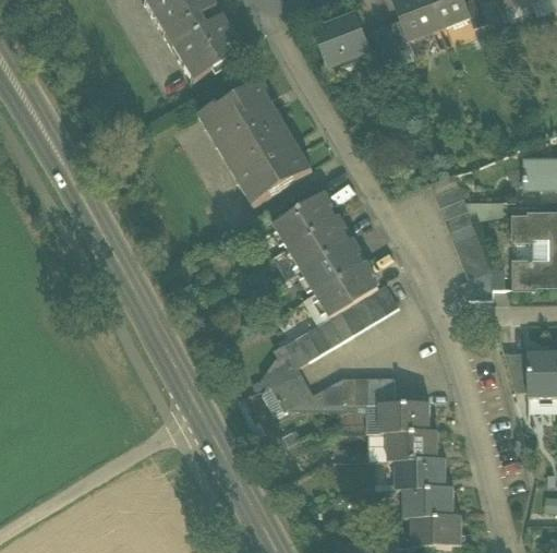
[(146,0),(144,1),(192,81),(242,51),(220,15),(204,25),(197,15),(215,5),(212,0),(146,0)]
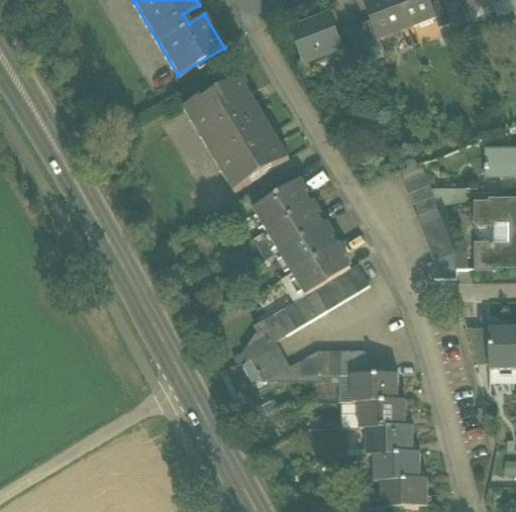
[(378,38),(407,27),(396,0),(368,0),(363,2),(369,20),(377,39),(378,38)]
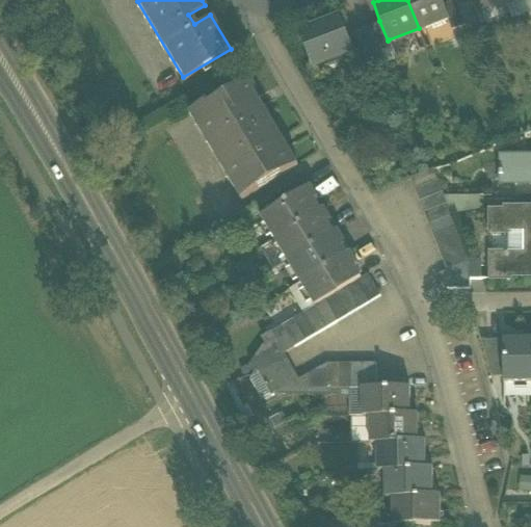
[(407,0),(419,28),(447,17),(449,17),(444,3),(443,0),(407,0)]
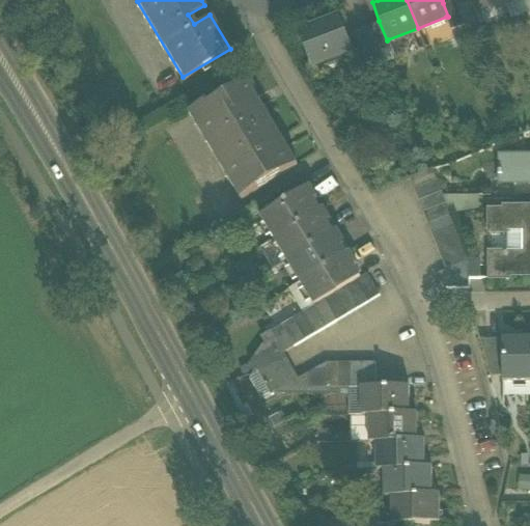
[(450,29),(465,23),(456,0),(450,0),(443,3),(448,17),(446,17),(450,29)]
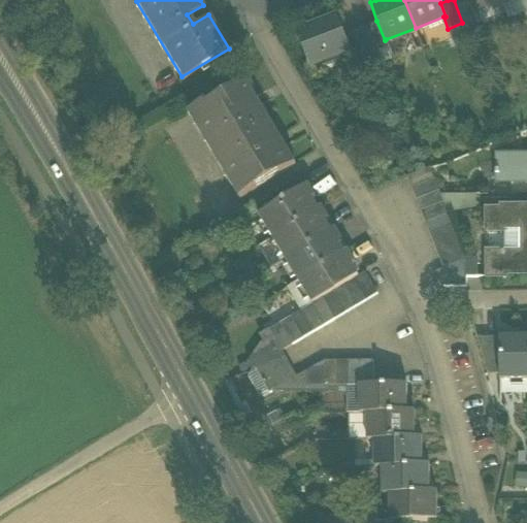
[(454,0),(462,23),(475,18),(476,18),(474,10),(471,12),(466,0),(454,0)]
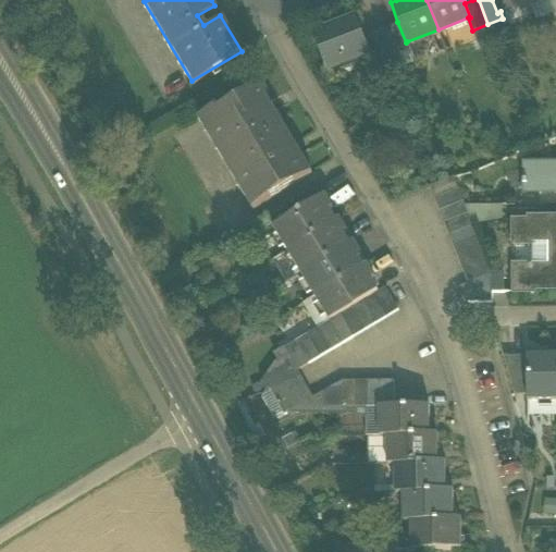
[(501,11),(530,0),(492,0),(497,13),(501,11)]
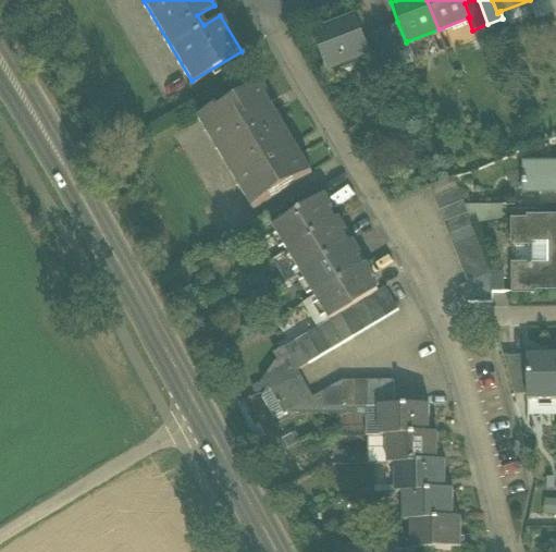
[(501,11),(503,19),(502,19),(504,23),(534,12),(530,0),(501,11)]
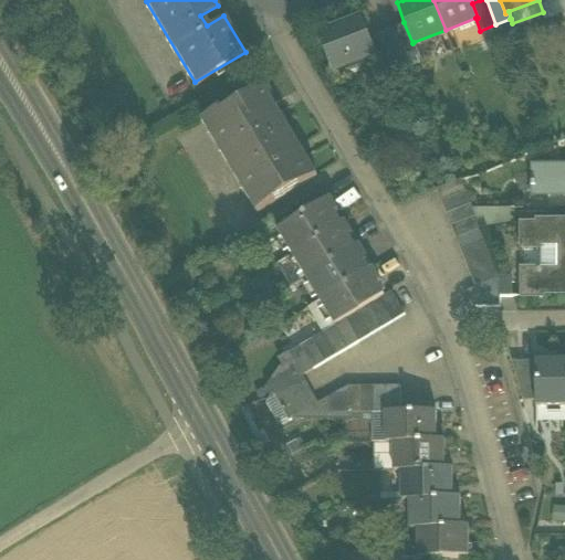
[(539,0),(543,12),(545,19),(564,10),(564,0),(539,0)]
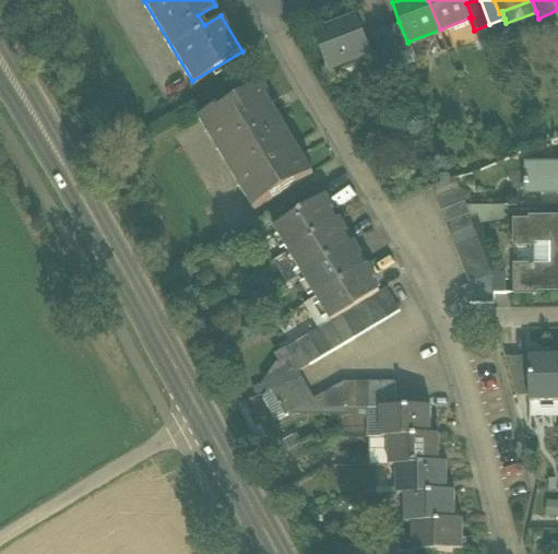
[(313,34),(327,68),(368,52),(369,51),(364,35),(356,18),(313,34)]
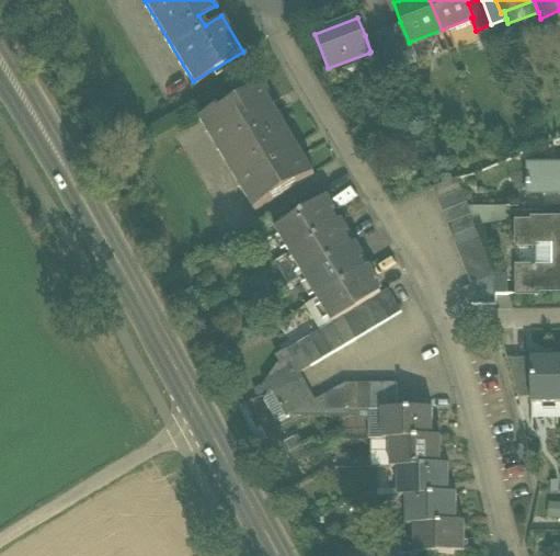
[(491,24),(496,40),(511,34),(507,23),(505,19),(491,24)]
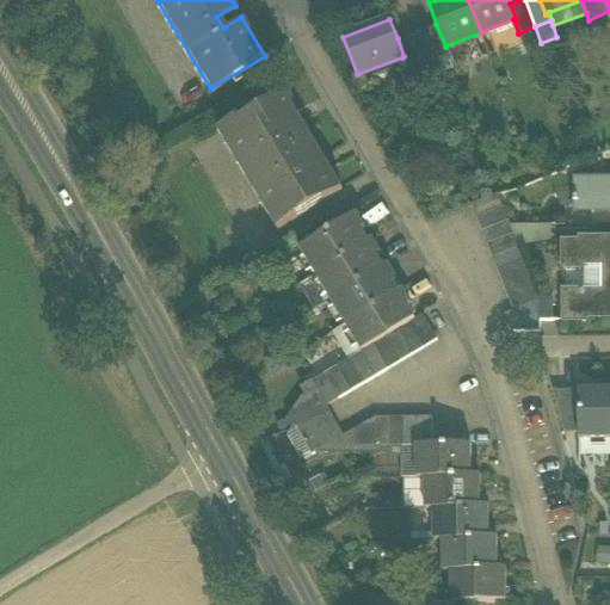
[(436,24),(424,29),(435,57),(450,51),(447,45),(445,47),(436,24)]
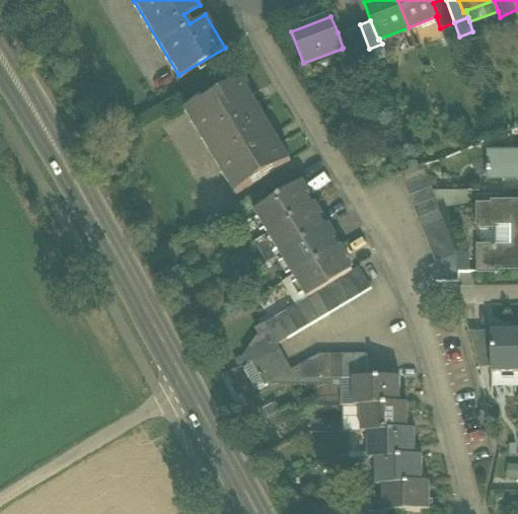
[(454,22),(440,28),(446,42),(459,37),(454,22)]
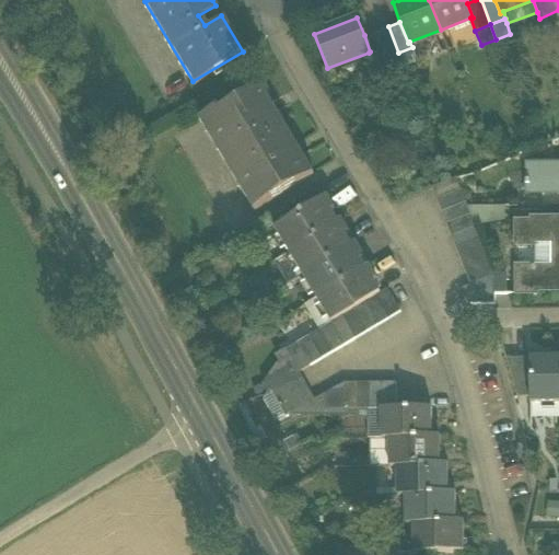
[(399,55),(398,53),(388,26),(364,35),(370,51),(369,53),(373,65),(399,55)]
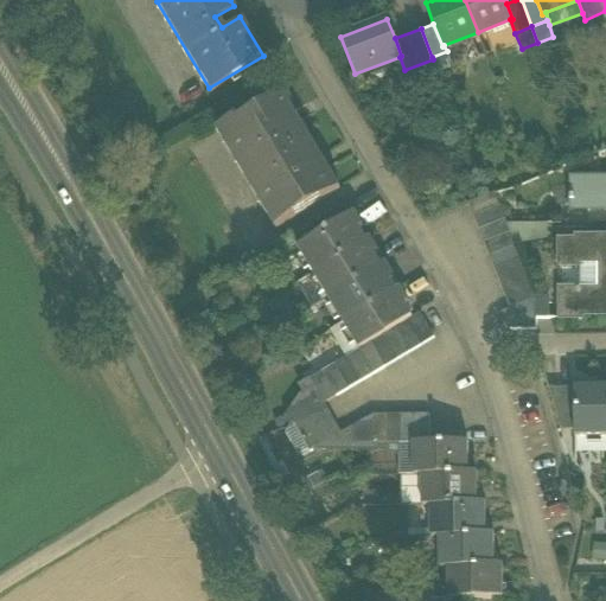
[(432,57),(433,59),(437,71),(453,65),(448,51),(447,51),(432,57)]
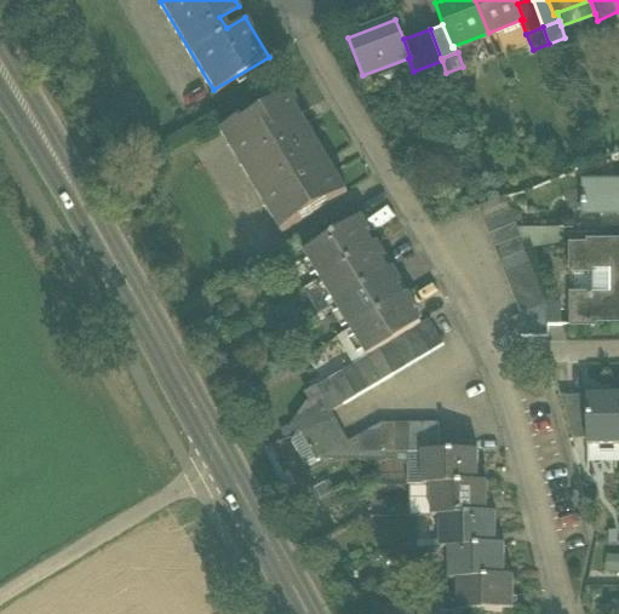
[(222,130),(252,179),(317,139),(288,91),(222,130)]
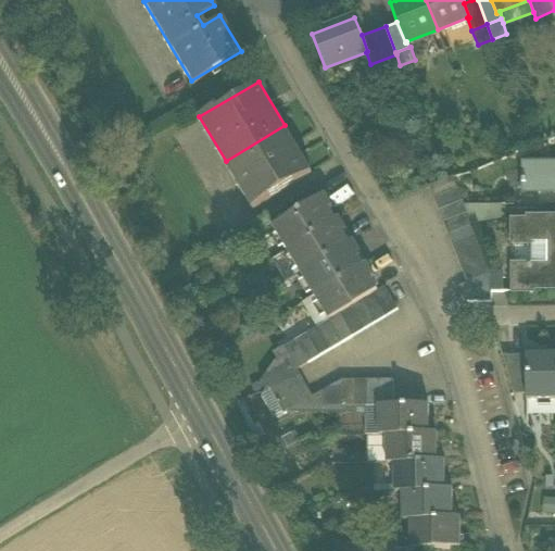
[(312,170),(285,125),(226,161),(252,205),(312,170)]
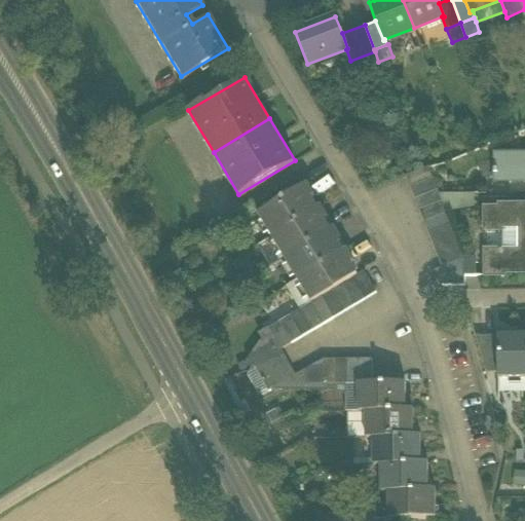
[(495,179),(524,178),(524,151),(495,152),(495,168),(493,168),(493,172),(495,172),(495,179)]
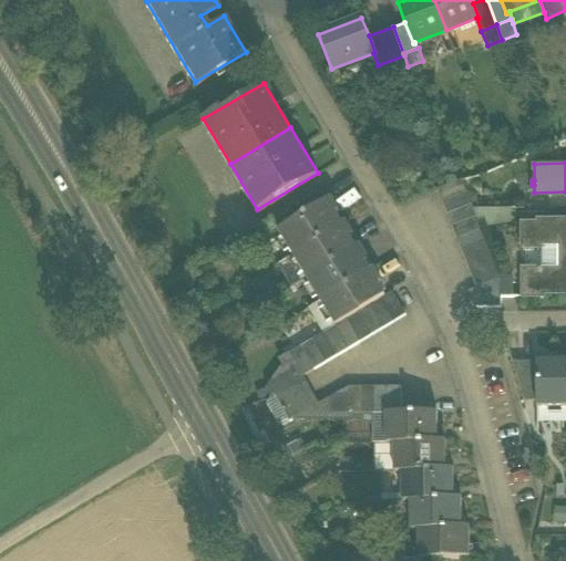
[(436,186),(442,199),(466,189),(462,177),(436,186)]
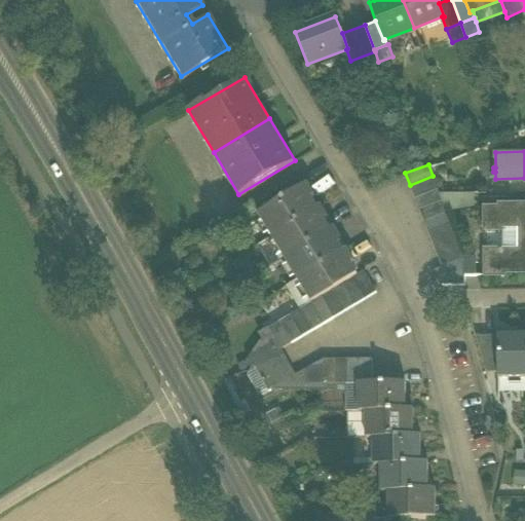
[(277,185),(284,195),(304,183),(305,183),(299,173),(277,185)]
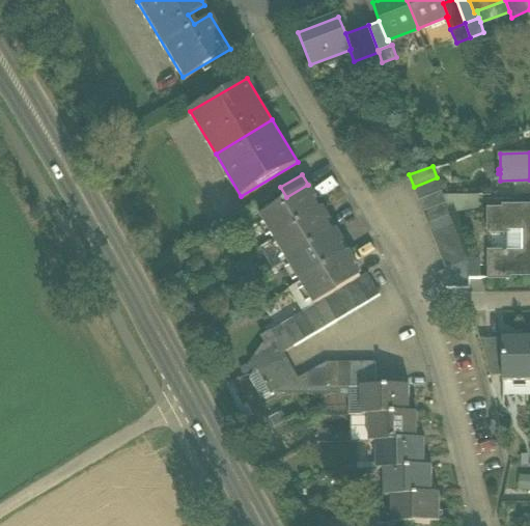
[(441,189),(437,177),(414,187),(418,198),(441,189)]
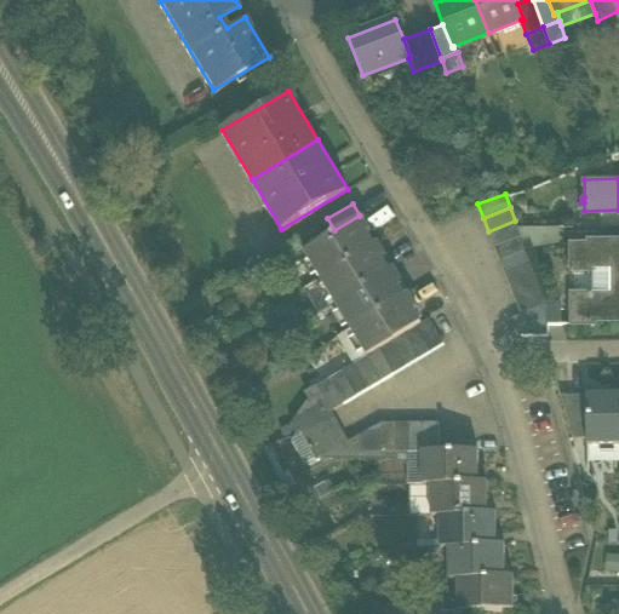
[(303,250),(320,276),(372,244),(366,235),(370,233),(360,216),(359,216),(334,230),(303,250)]
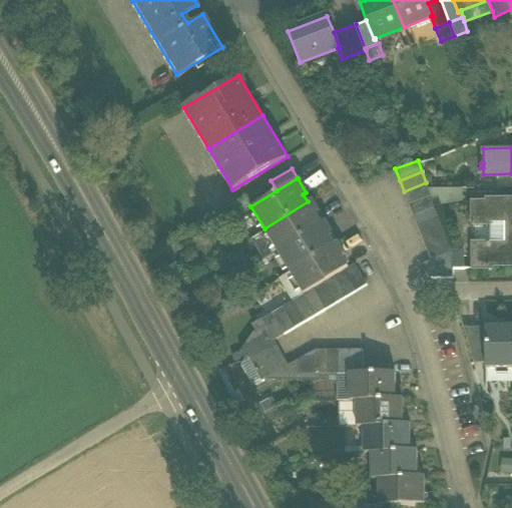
[(431,193),(426,182),(404,191),(408,202),(431,193)]
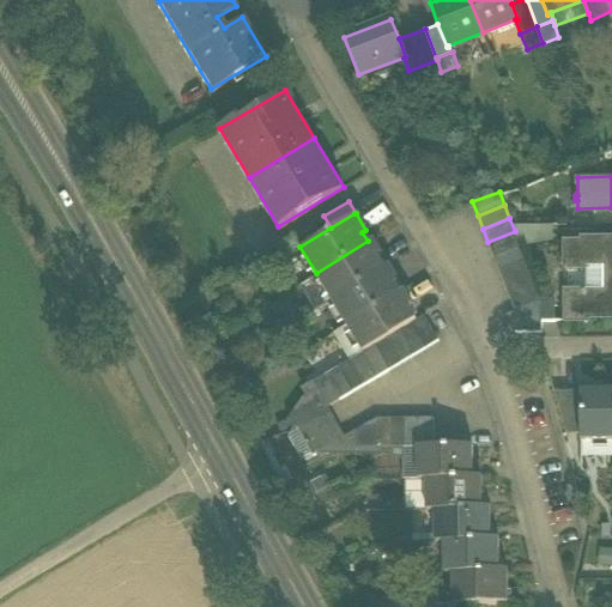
[(520,244),(515,231),(488,242),(494,255),(520,244)]
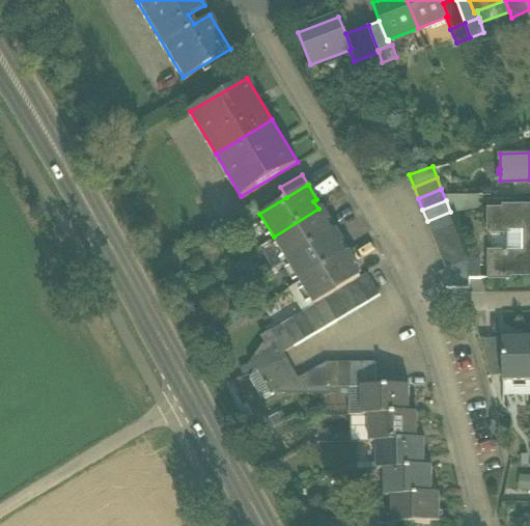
[(525,250),(508,250),(505,250),(505,251),(490,252),(490,264),(490,275),(509,275),(509,272),(529,271),(529,204),(504,205),(504,209),(489,209),(490,229),(508,229),(507,226),(525,226),(525,250)]
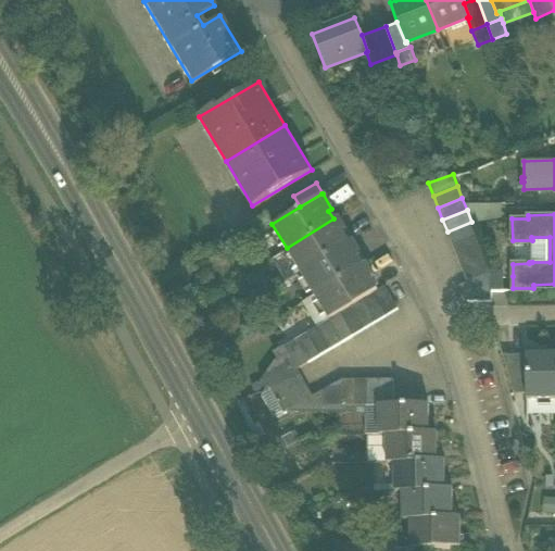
[(287,248),(300,271),(348,242),(342,233),(345,232),(337,217),(333,218),(287,248)]
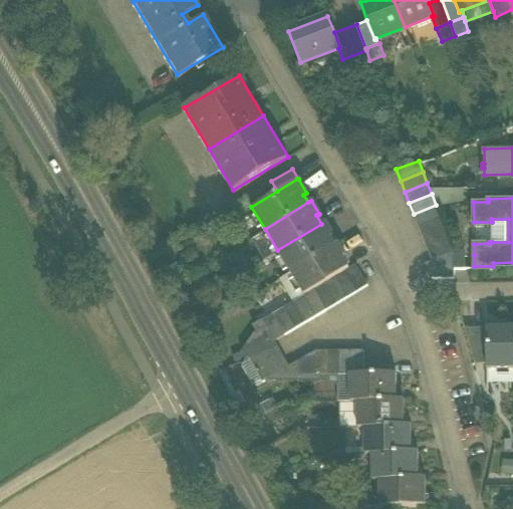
[(440,217),(436,205),(414,214),(418,225),(440,217)]
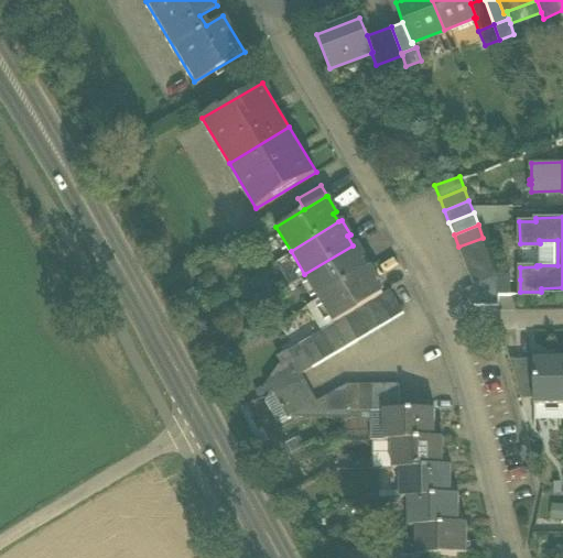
[(488,250),(483,238),(458,247),(463,259),(488,250)]
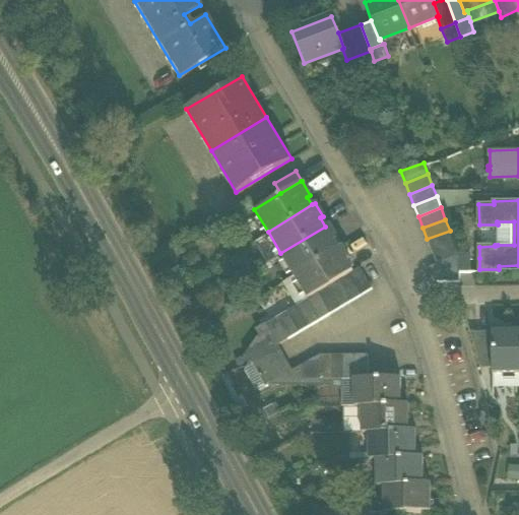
[(498,224),(498,245),(514,245),(514,221),(497,221),(498,224)]
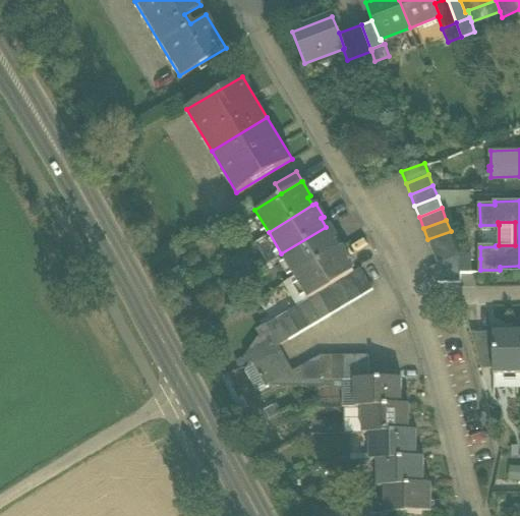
[(281,253),(294,275),(339,248),(334,240),(336,238),(334,233),(329,225),(326,227),(281,253)]
